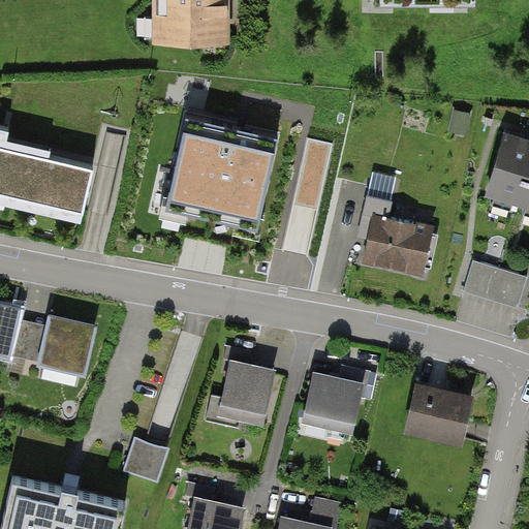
[(152,0),(153,35),(227,35),(227,0),(152,0)]
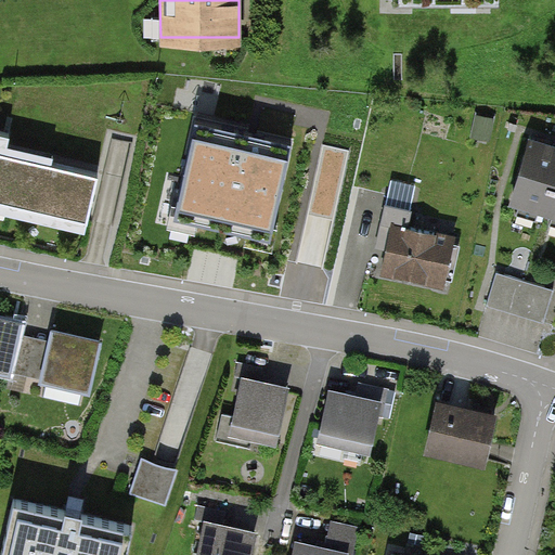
[(291,142),(196,121),(178,206),(199,210),(197,222),(248,233),(250,221),(272,227),(291,142)]
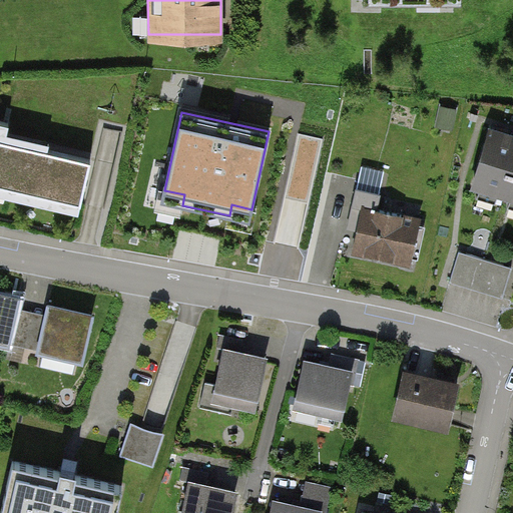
[(0,185),(81,204),(91,160),(5,140),(9,123),(0,121),(0,185)]
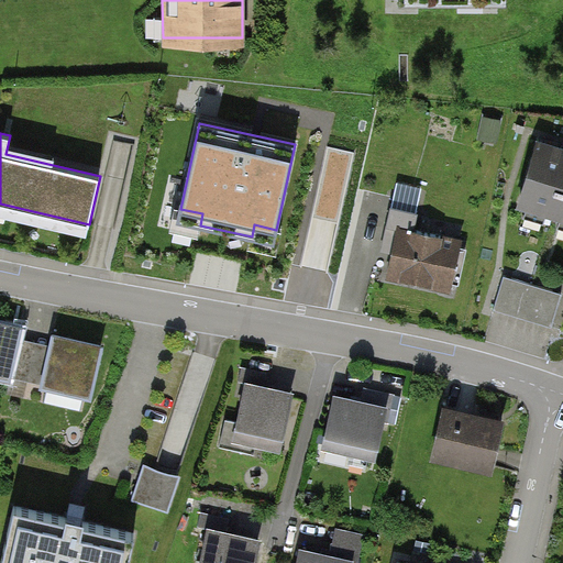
[(562,148),(537,141),(516,207),(562,220),(562,148)]
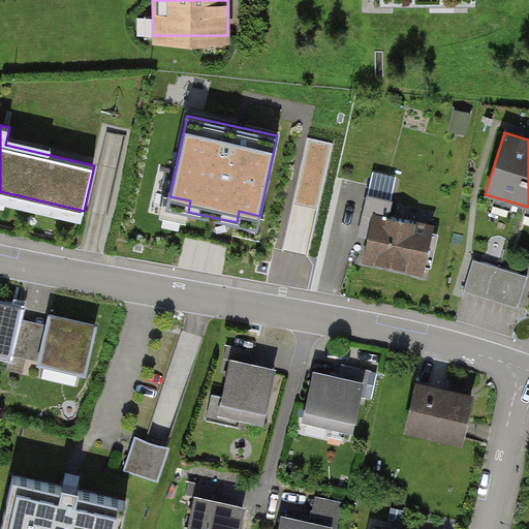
[(312,142),(286,251),(309,256),(336,147),(312,142)]
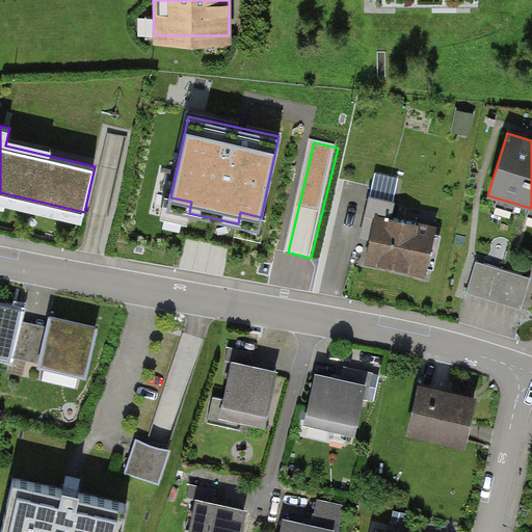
[(394,201),(370,195),(362,233),(373,236),(368,259),(425,271),(435,228),(391,218),(394,201)]
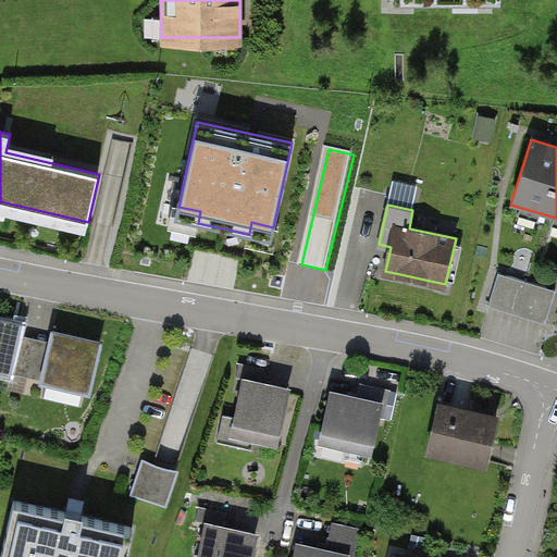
[(554,289),(503,275),(493,309),(544,324),(554,289)]
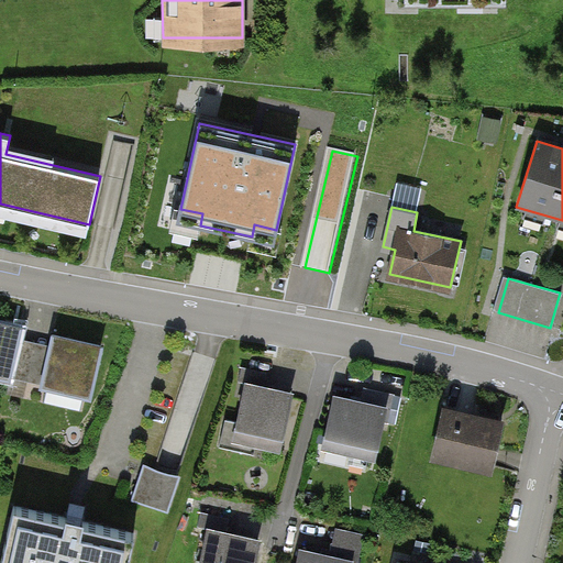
[(17,327),(0,322),(0,372),(7,374),(17,327)]
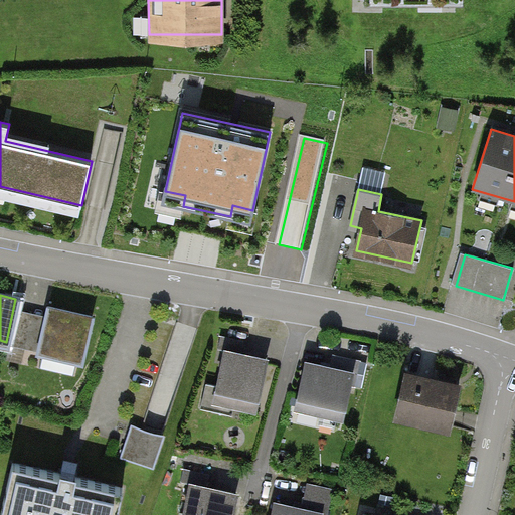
[(82,362),(93,319),(46,309),(36,352),(82,362)]
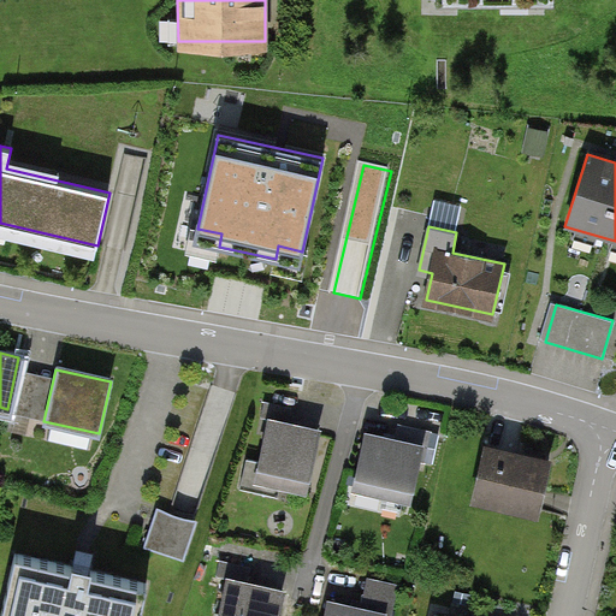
[(309,491),(320,440),(265,428),(254,479),(309,491)]
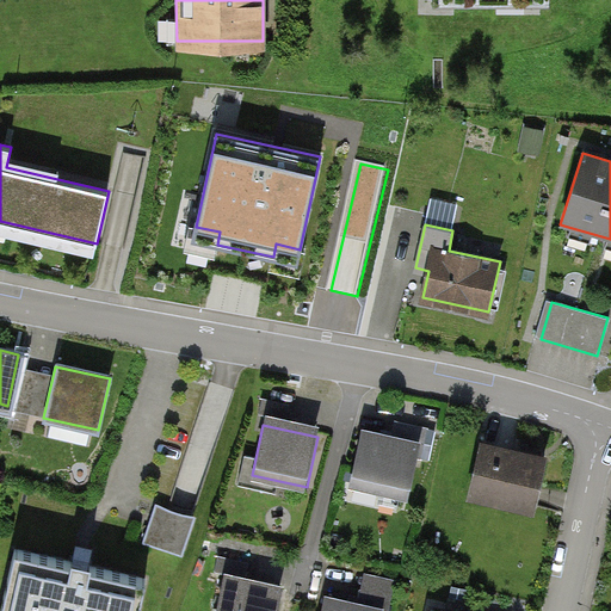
[(421,443),(363,430),(350,487),(408,500),(421,443)]
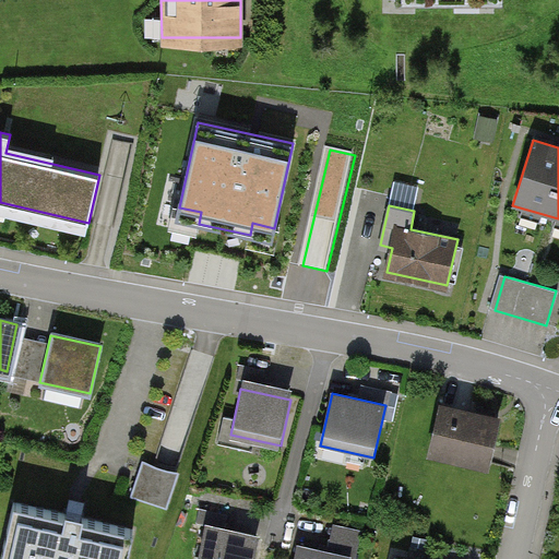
[(488,464),(497,419),(438,408),(429,453),(488,464)]
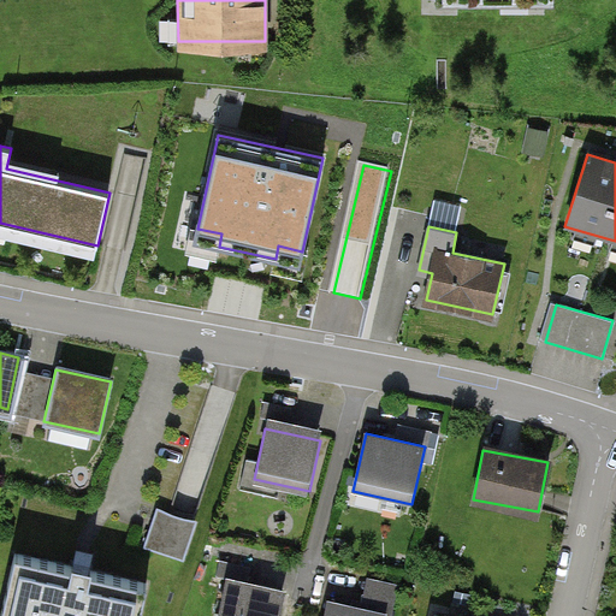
[(197,522),(159,509),(146,549),(184,561),(197,522)]
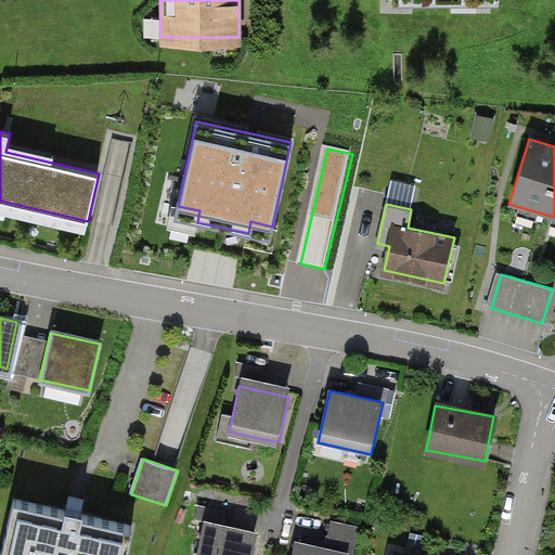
[(0,554),(127,554),(133,529),(10,502),(0,542),(0,554)]
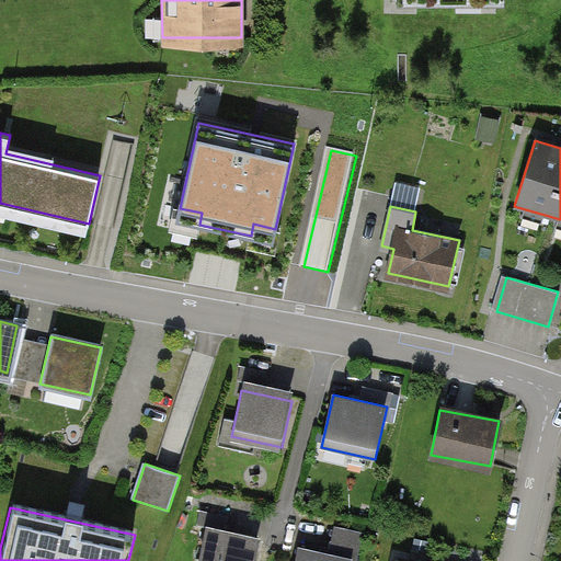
[(253,560),(260,536),(204,524),(195,560),(253,560)]
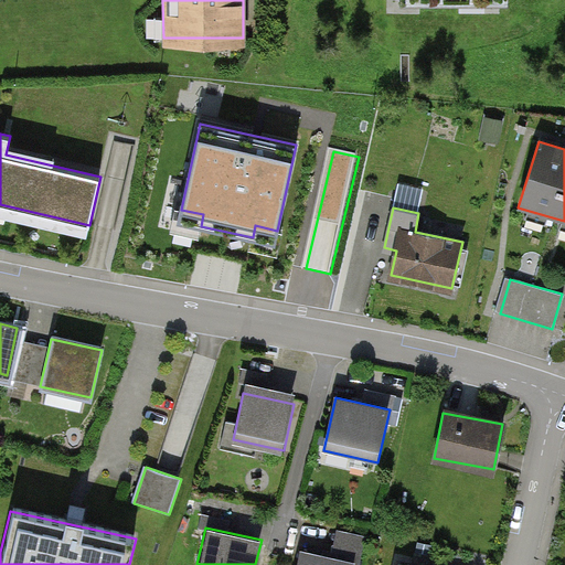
[(333,555),(298,548),(294,564),(353,564),(359,537),(338,533),(333,555)]
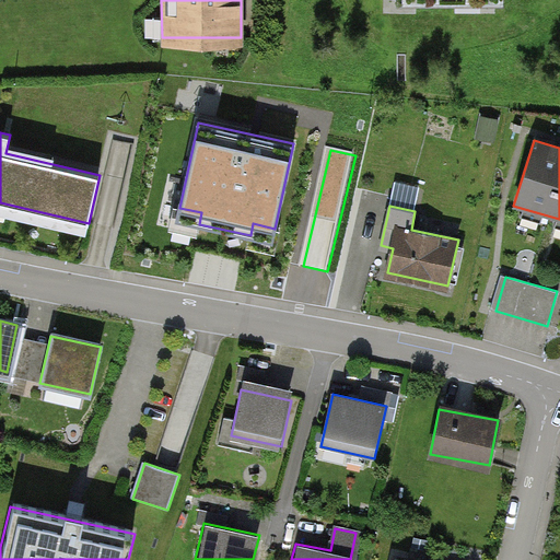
[(415,559),(465,559),(418,550),(415,559)]
